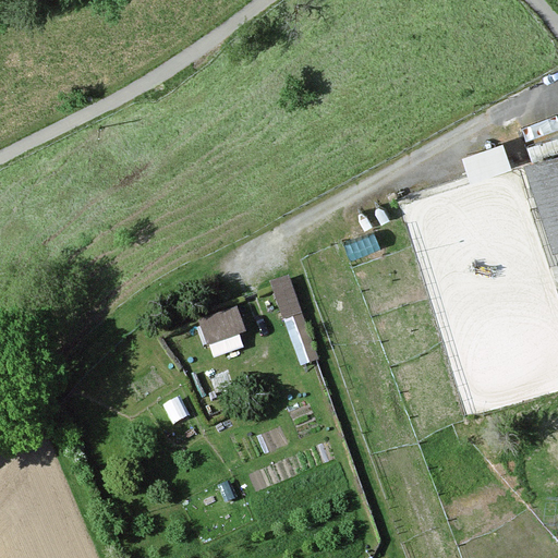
[(531,148),(557,141),(557,109),(524,118),(531,148)]
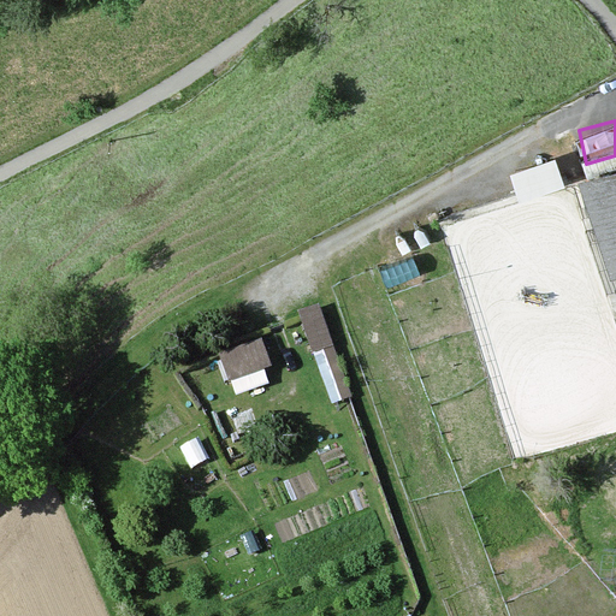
[(556,148),(510,163),(519,191),(564,178),(556,148)]
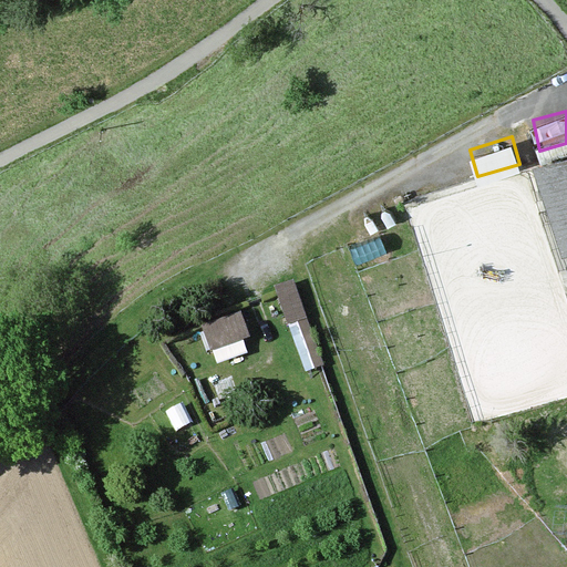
[(566,249),(566,161),(542,169),(566,249)]
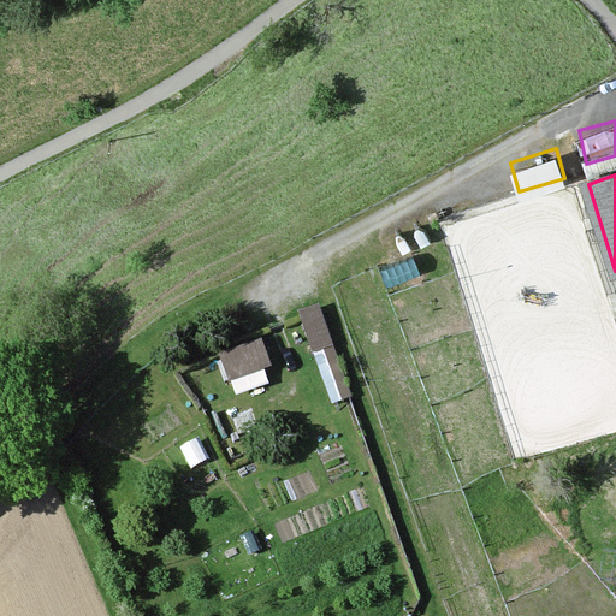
[(332,403),(353,395),(318,301),(297,308),(332,403)]
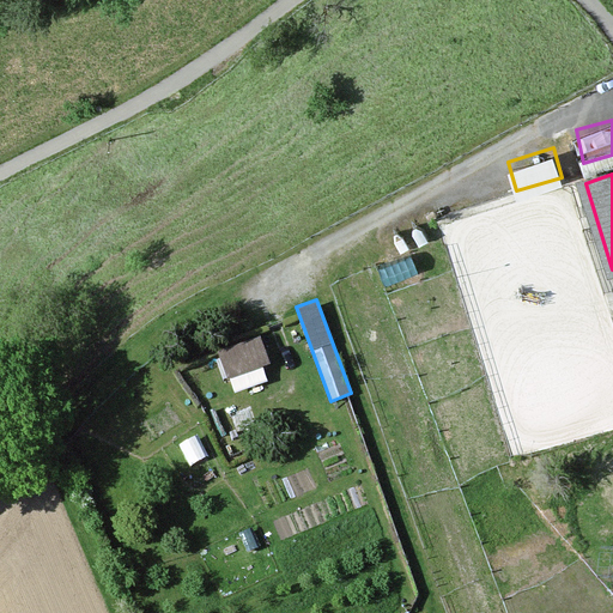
[(216,351),(226,378),(269,364),(259,335),(216,351)]
